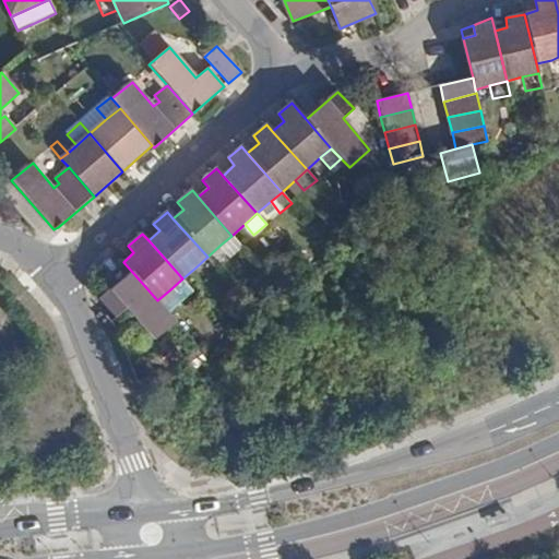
[(241,247),(232,236),(221,245),(229,257),(241,247)]
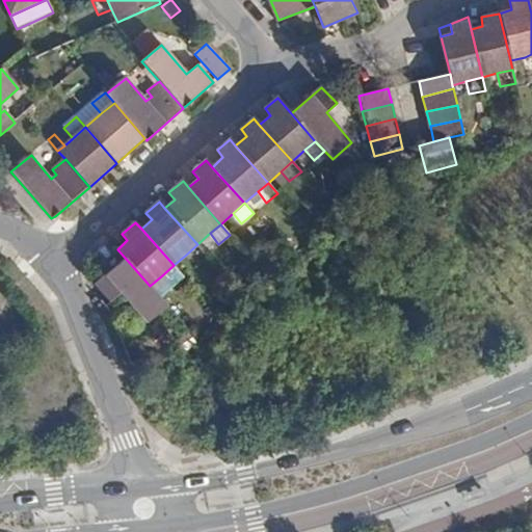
[(207,256),(197,244),(186,255),(195,264),(207,256)]
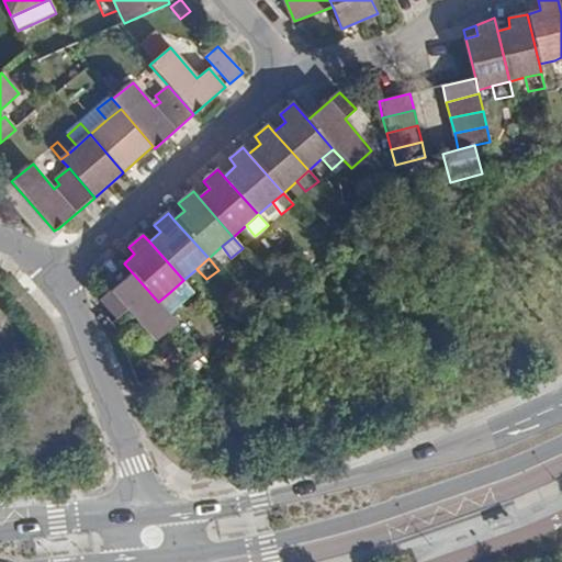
[(157,340),(177,324),(158,302),(133,273),(101,301),(117,319),(130,310),(157,340)]
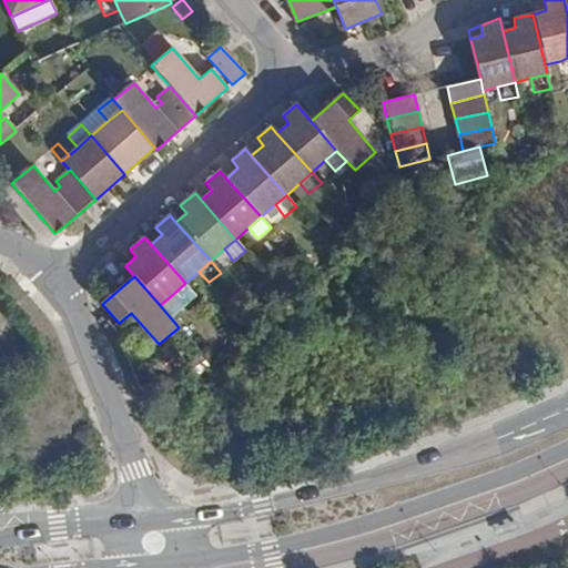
[(196,294),(185,283),(173,294),(184,306),(196,294)]
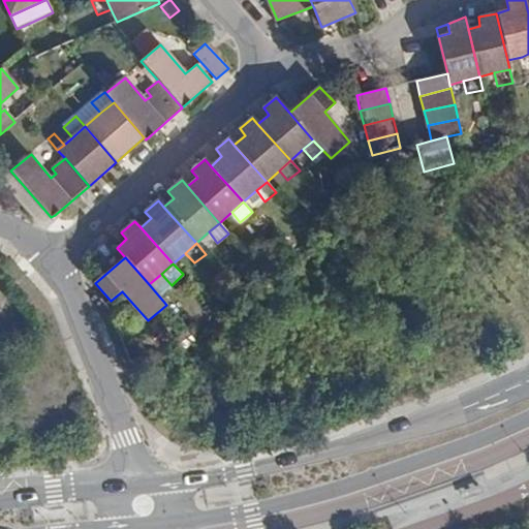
[(460,493),(462,499),(478,493),(476,487),(460,493)]
